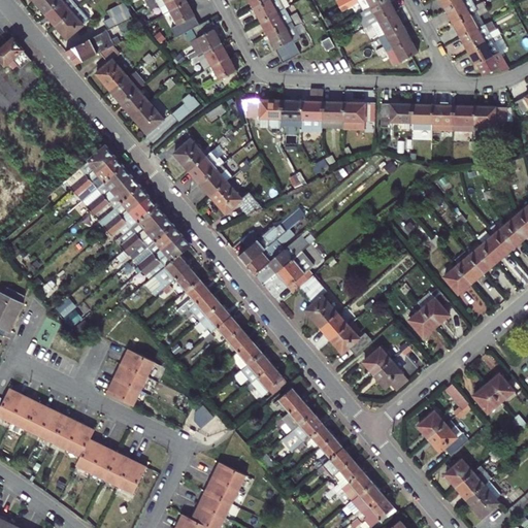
[(34,0),(45,12),(61,0),(34,0)]
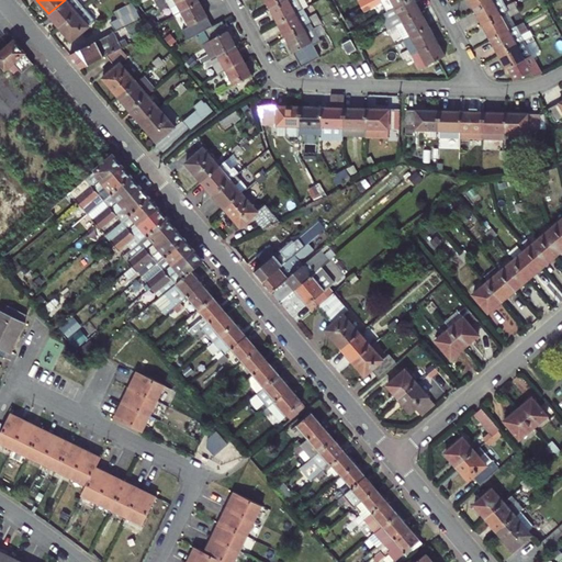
[(65,0),(48,13),(59,26),(85,7),(85,6),(79,0),(65,0)]
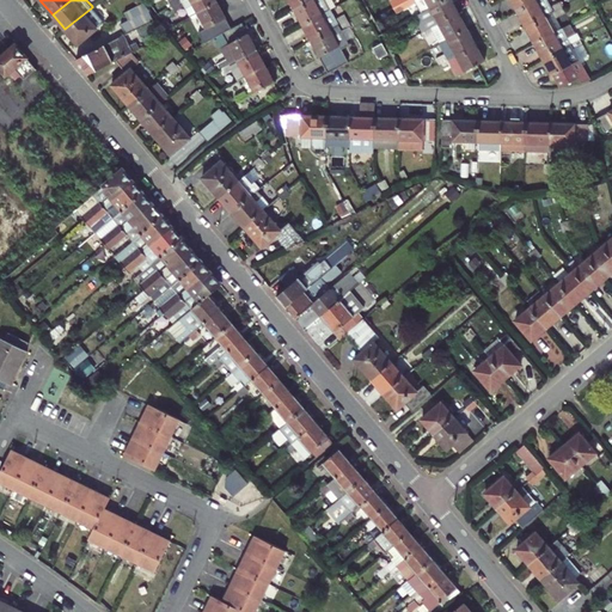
[(181,0),(172,5),(175,10),(184,5),(181,0)]
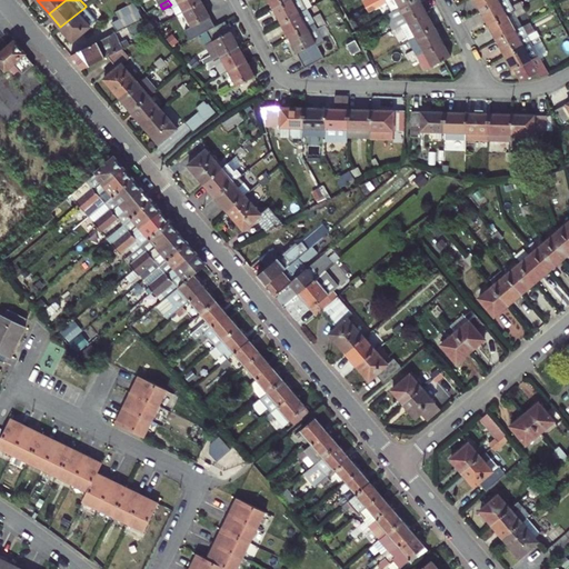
[(177,0),(183,11),(203,0),(202,0),(177,0)]
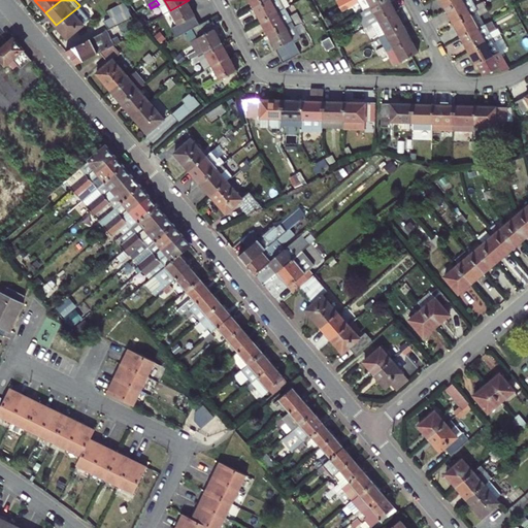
[(201,24),(189,0),(170,10),(183,33),(198,25),(201,24)]
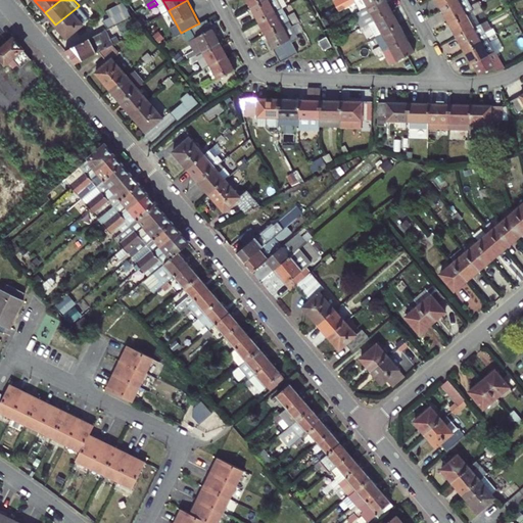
[(263,0),(251,7),(258,20),(282,7),(278,0),(263,0)]
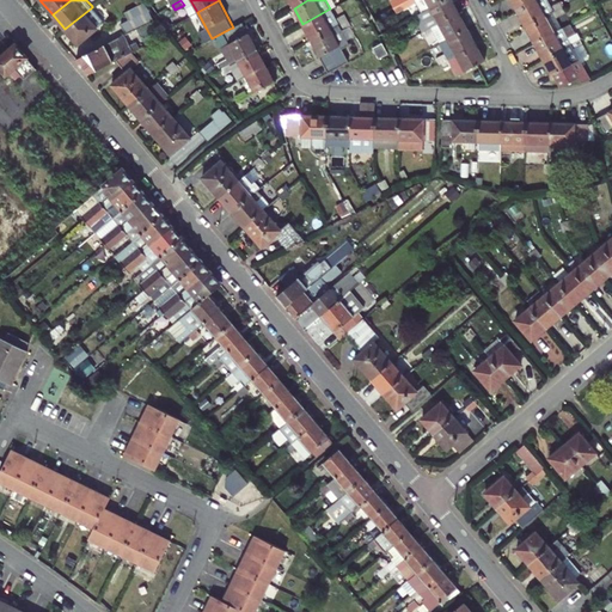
[(407,0),(405,1),(397,6),(401,11),(417,1),(423,12),(442,0),(407,0)]
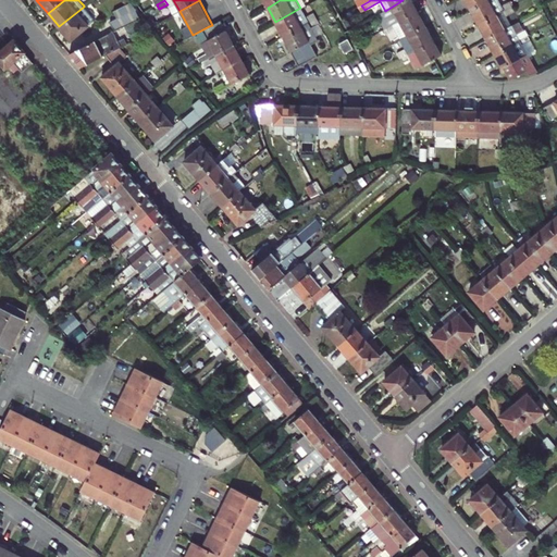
[(384,29),(393,25),(392,23),(399,19),(400,21),(418,11),(411,0),(403,0),(385,11),(391,20),(375,28),(379,33),(384,29)]
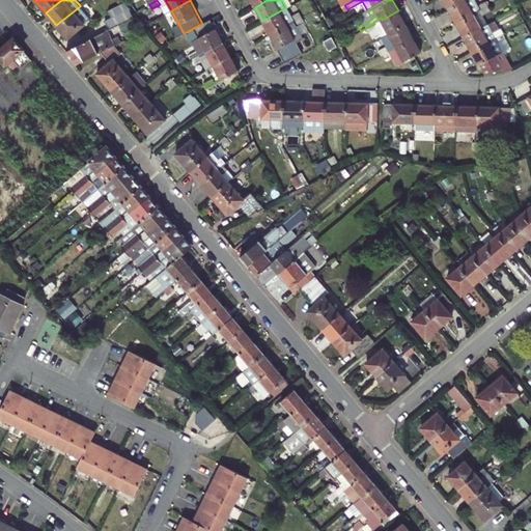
[(443,0),(449,9),(465,0),(443,0)]
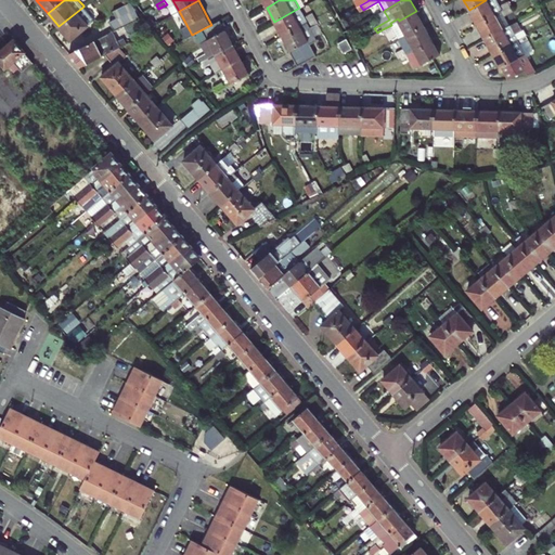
[(486,0),(469,10),(477,24),(512,4),(508,0),(501,4),(499,1),(490,5),(486,0)]
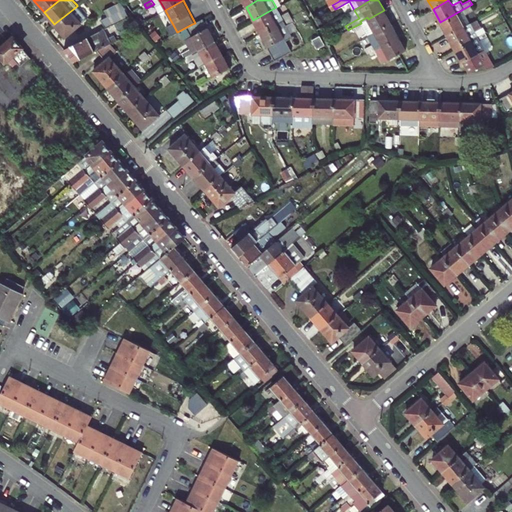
[(440,22),(447,34),(471,21),(466,13),(474,8),(472,4),(440,22)]
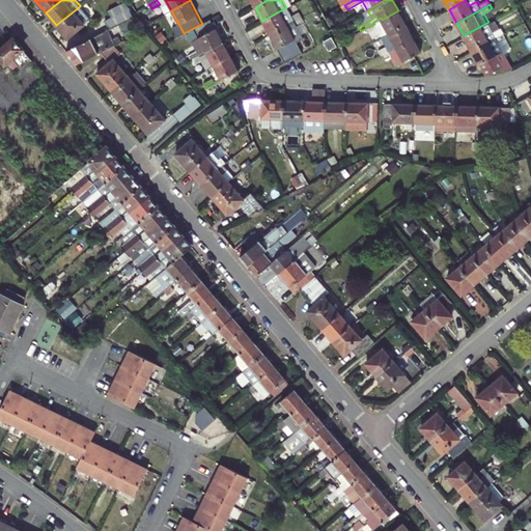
[(80,6),(56,25),(67,38),(90,19),(80,6)]
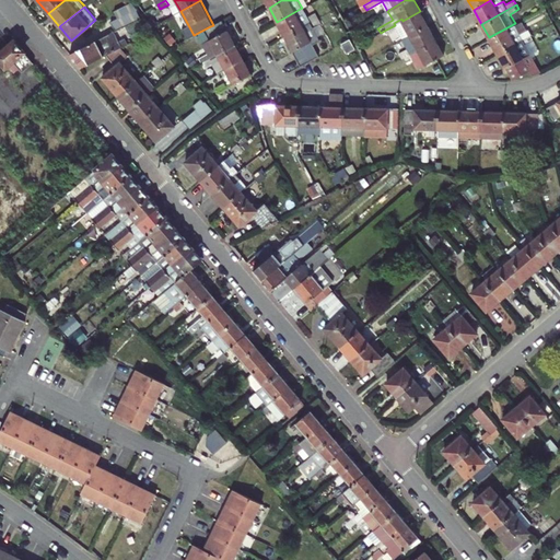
[(307,18),(302,8),(277,22),(284,36),(318,18),(316,13),(307,18)]
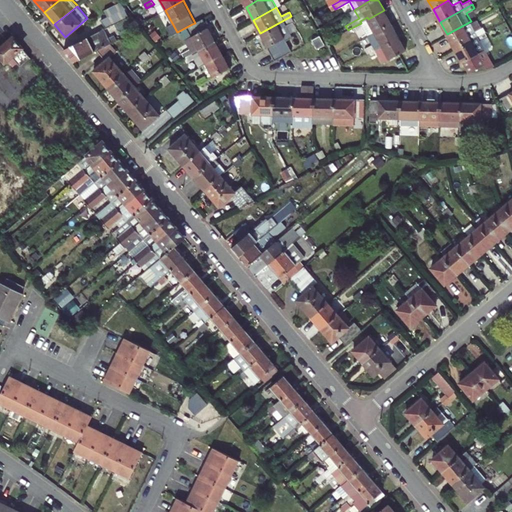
[(129,14),(124,9),(101,20),(104,27),(129,14)]
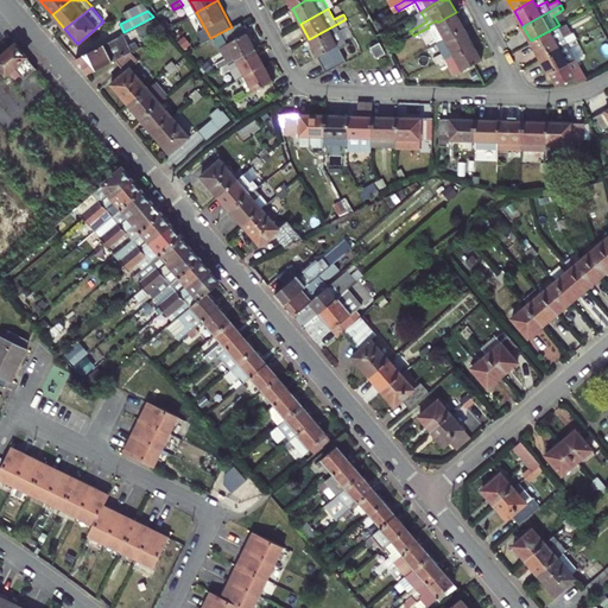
[(432,33),(437,43),(464,29),(456,12),(437,23),(429,27),(419,32),(423,38),(432,33)]
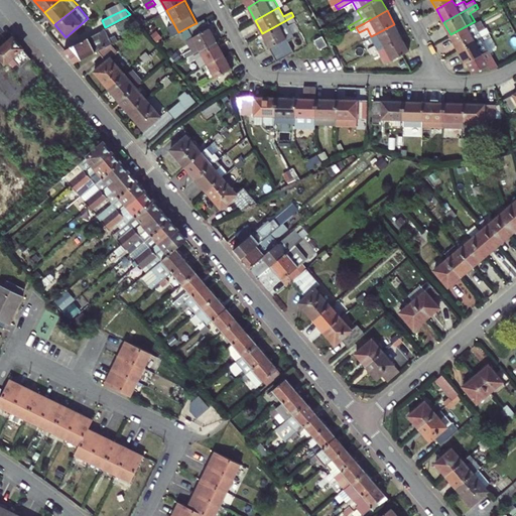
[(296,21),(293,16),(262,33),(276,59),(293,50),(288,39),(294,36),(288,25),(296,21)]
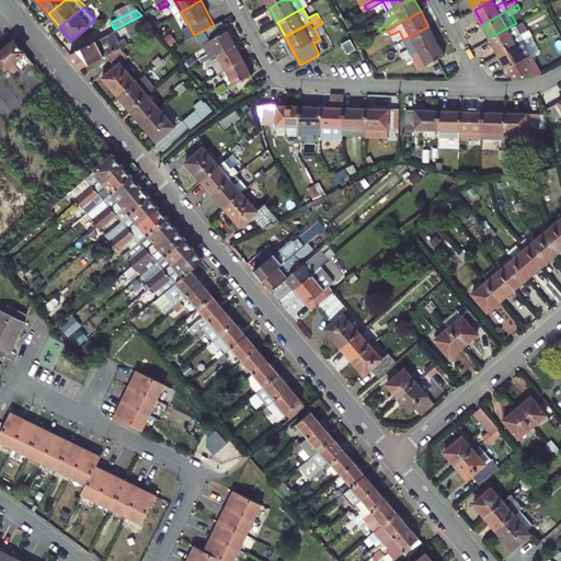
[(210,59),(218,55),(237,45),(222,20),(214,25),(210,26),(216,36),(202,45),(207,55),(199,59),(202,64),(210,59)]
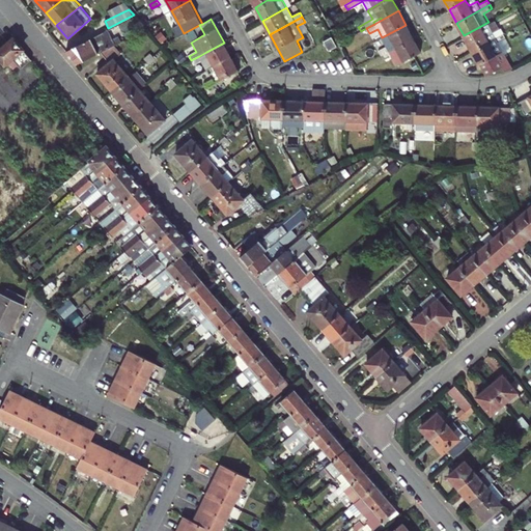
[(488,22),(464,35),(472,50),(504,32),(502,28),(494,32),(488,22)]
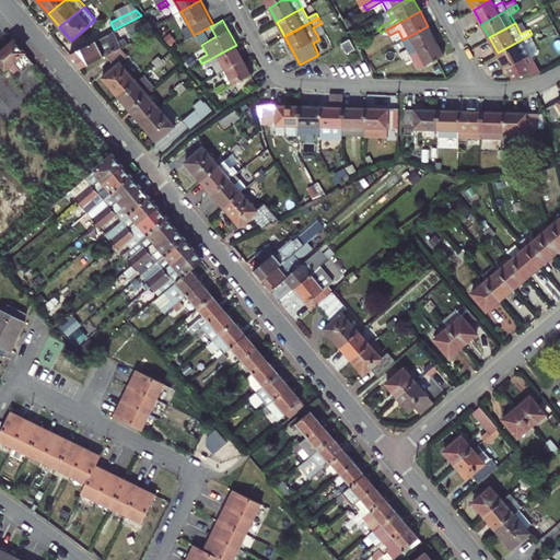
[(179,24),(171,28),(174,34),(182,30),(179,24)]
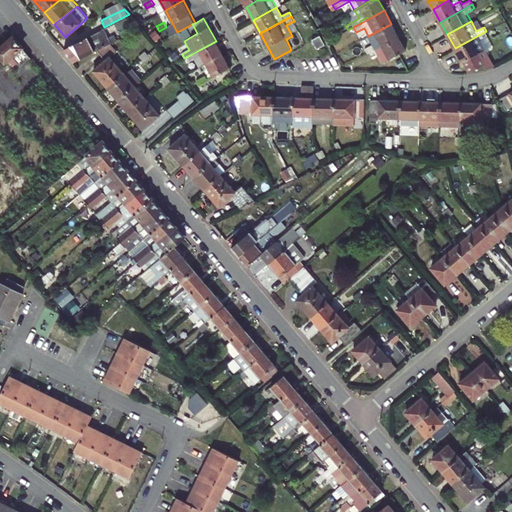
[(74,61),(97,50),(110,43),(120,38),(112,24),(64,50),(74,61)]
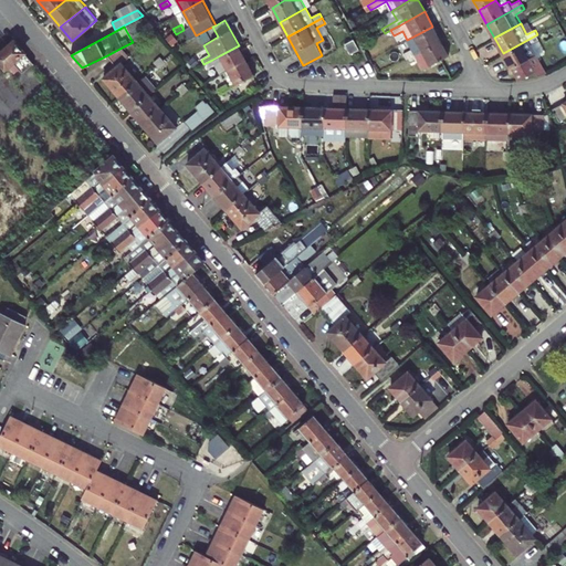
[(405,54),(407,59),(440,40),(432,27),(407,40),(412,50),(405,54)]
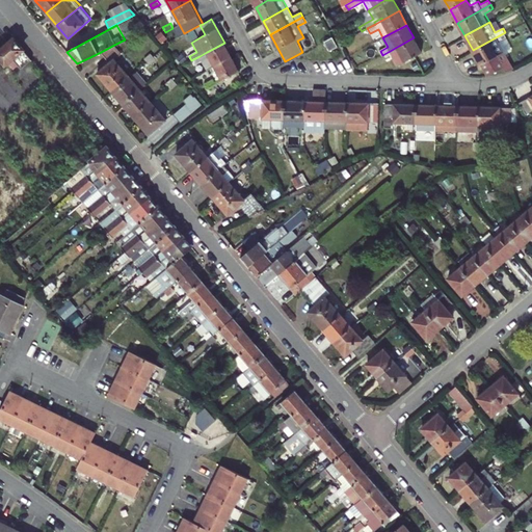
[(505,32),(473,50),(480,63),(481,62),(487,74),(504,65),(506,70),(514,67),(500,41),(507,36),(505,32)]
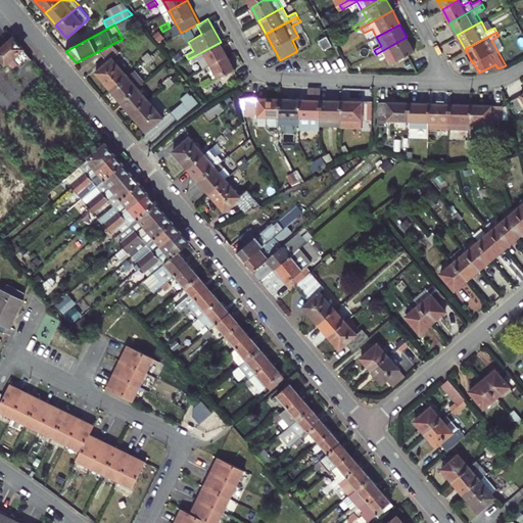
[(327,35),(320,39),(326,49),(333,45),(327,35)]
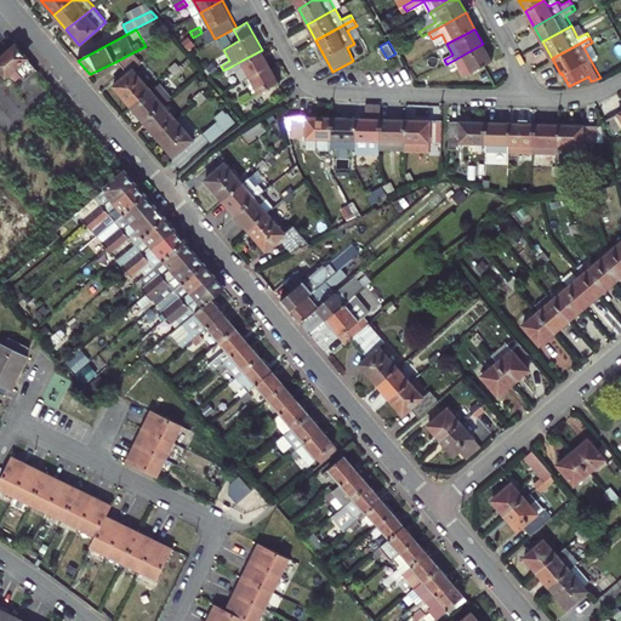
[(491,61),(483,44),(446,64),(449,70),(459,66),(465,75),(491,61)]
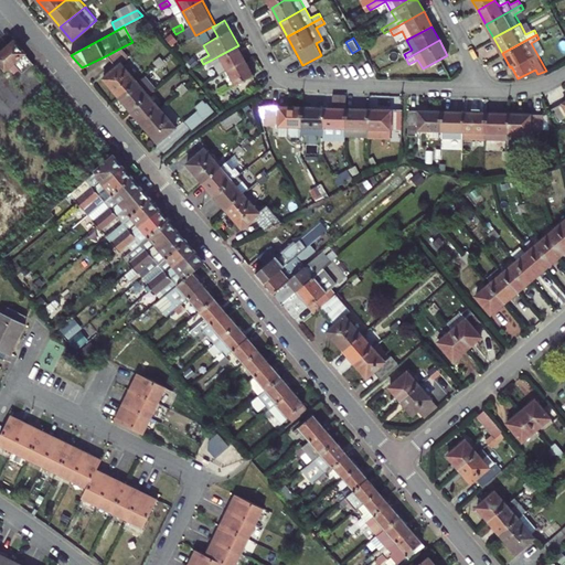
[(22,73),(34,63),(16,41),(10,46),(6,41),(0,46),(4,51),(0,54),(0,61),(7,68),(8,67),(13,74),(19,68),(22,73)]
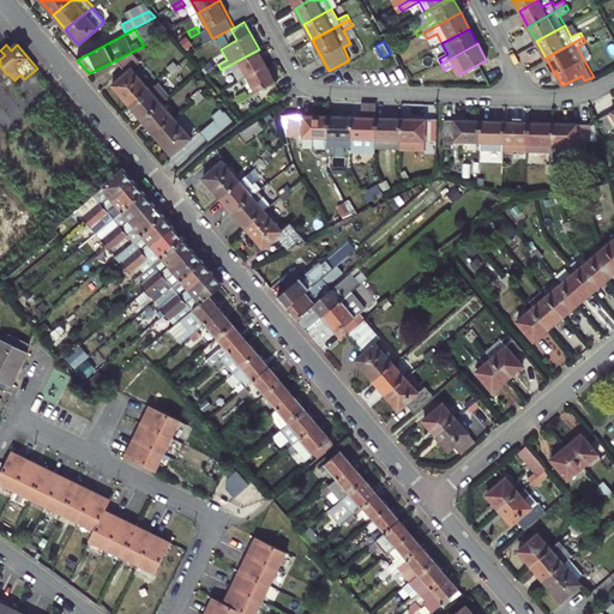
[(239,60),(247,76),(268,65),(259,49),(239,60)]
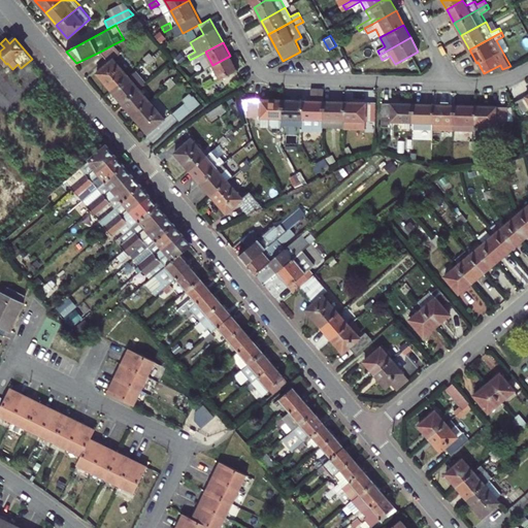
[(111,90),(128,75),(113,58),(120,53),(113,44),(100,52),(108,62),(96,72),(111,90)]
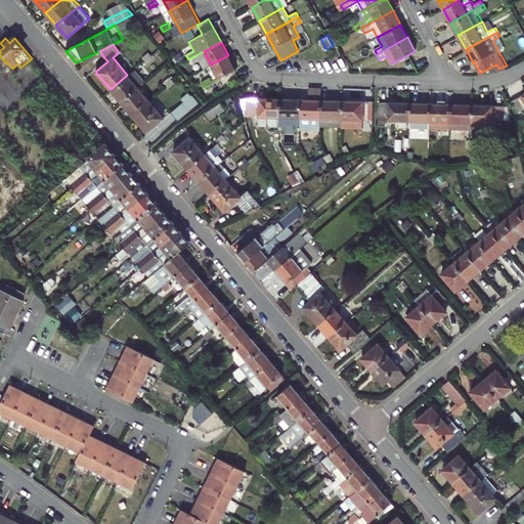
[(154,57),(151,54),(144,60),(146,63),(154,57)]
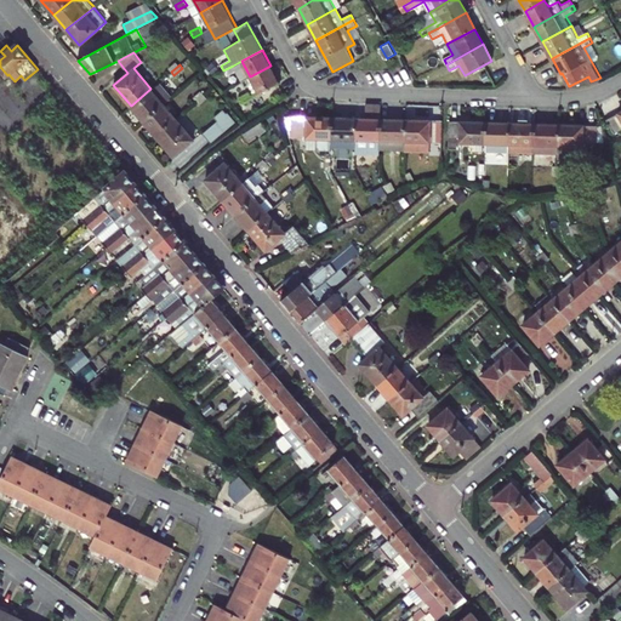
[(235,72),(233,66),(223,70),(227,75),(235,72)]
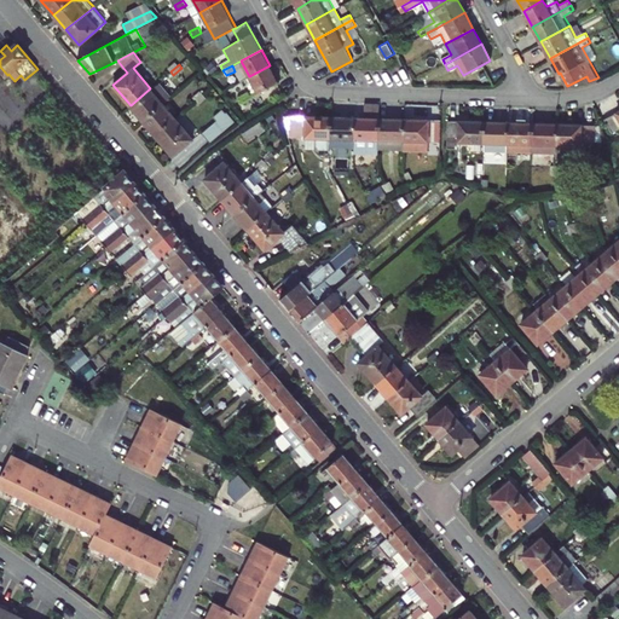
[(270,65),(249,76),(258,92),(278,81),(270,65)]
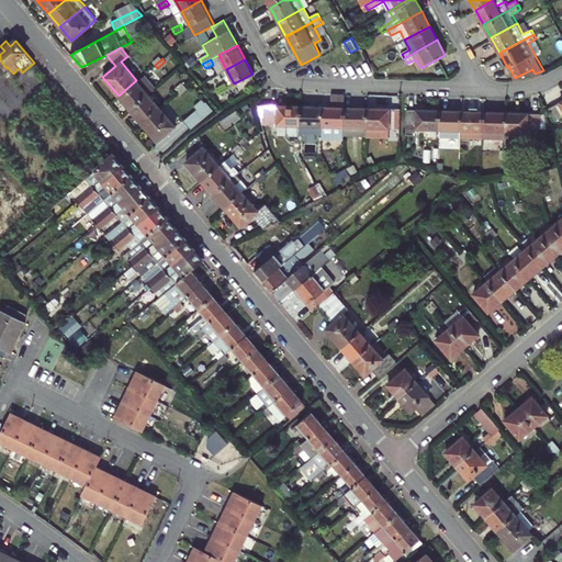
[(119,96),(130,109),(147,93),(154,89),(142,76),(136,80),(119,96)]
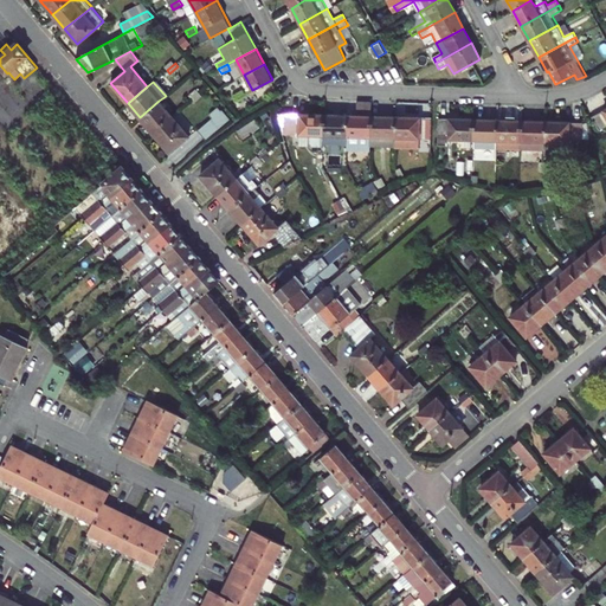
[(197,89),(189,96),(192,98),(200,91),(197,89)]
